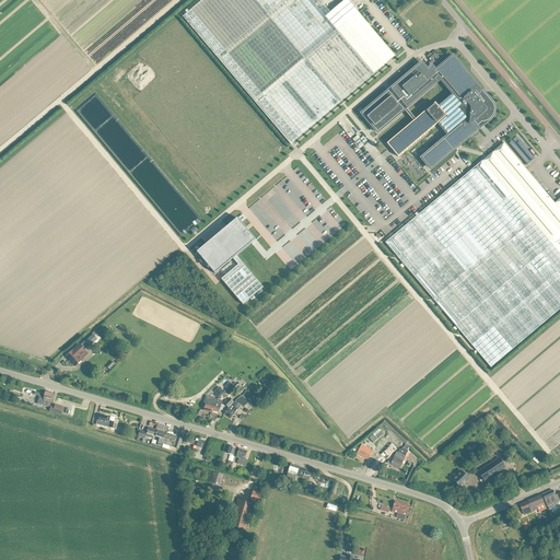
[(319,0),(202,0),(183,18),(254,101),(290,144),(395,56),(358,12),(348,0),(346,0),(330,12),(325,16),(323,14),(328,10),(319,0)]
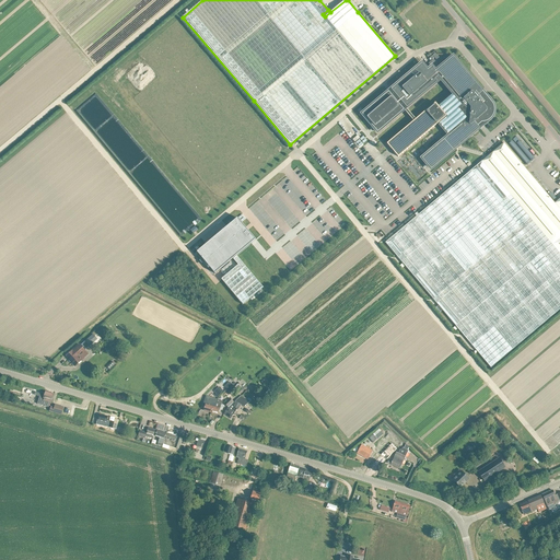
[(377,132),(404,109),(403,108),(404,106),(405,106),(406,106),(408,107),(436,83),(436,81),(435,79),(438,77),(453,94),(438,106),(435,103),(387,143),(398,158),(438,124),(448,136),(445,139),(445,141),(443,141),(423,158),(422,160),(430,168),(432,168),(452,152),(452,150),(454,150),(478,129),(478,127),(478,126),(479,126),(480,126),(481,125),(481,124),(481,123),(482,123),(483,123),(485,123),(486,123),(488,121),(489,120),(491,119),(491,118),(492,117),(493,115),(494,114),(494,112),(494,111),(494,108),(494,106),(493,105),(493,104),(491,102),(485,93),(482,95),(480,93),(481,93),(481,91),(454,58),(452,58),(435,71),(433,68),(431,68),(428,70),(423,65),(420,65),(393,89),(392,91),(395,94),(392,96),(388,92),(362,114),(377,132)]
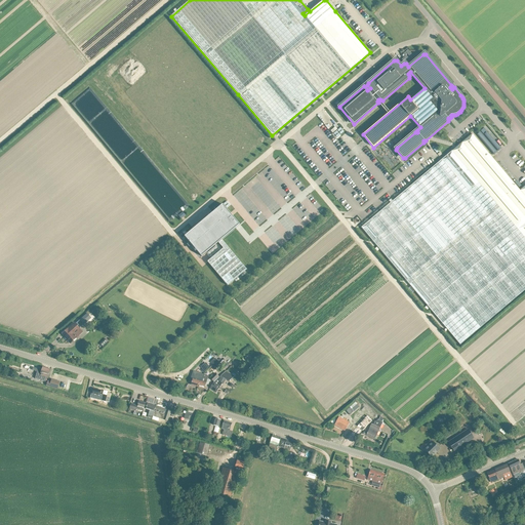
[(490,133),(493,131),(494,132),(498,130),(489,118),(483,123),(490,133)]
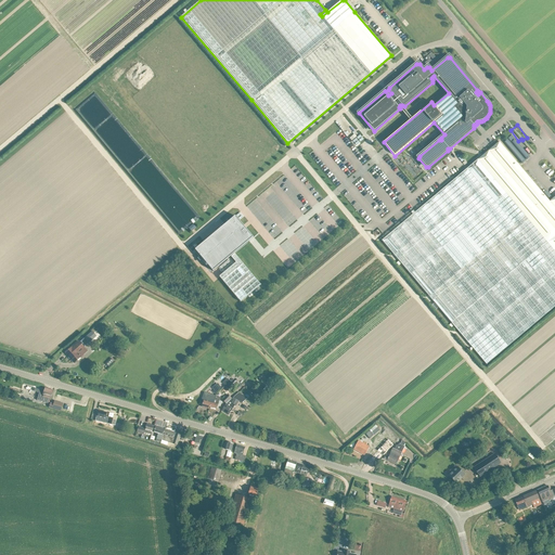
[(554,196),(550,202),(500,142),(382,241),(452,323),(487,364),(554,306),(554,196)]
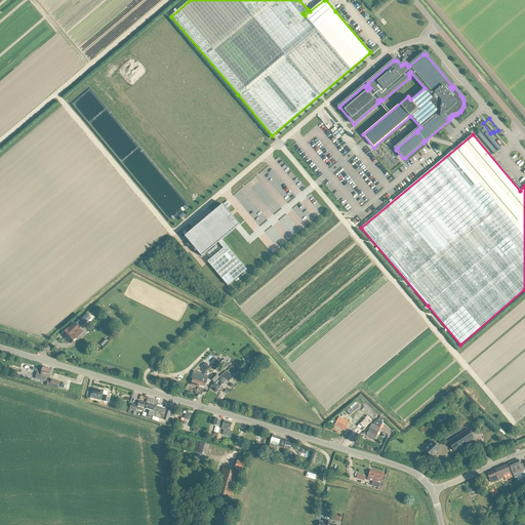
[(203,213),(206,217),(242,188),(241,186),(243,185),(241,182),(203,213)]
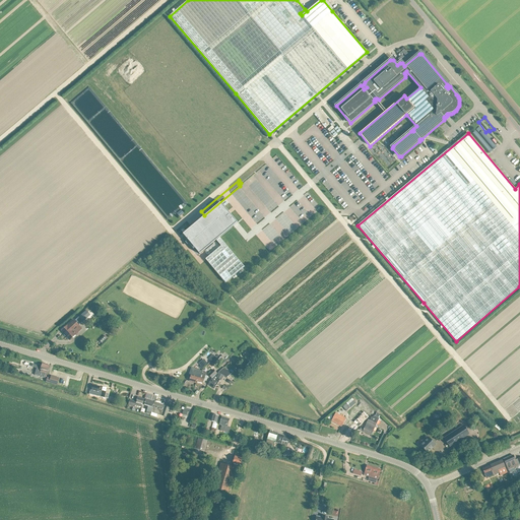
[(300,198),(306,195),(300,187),(294,190),(300,198)]
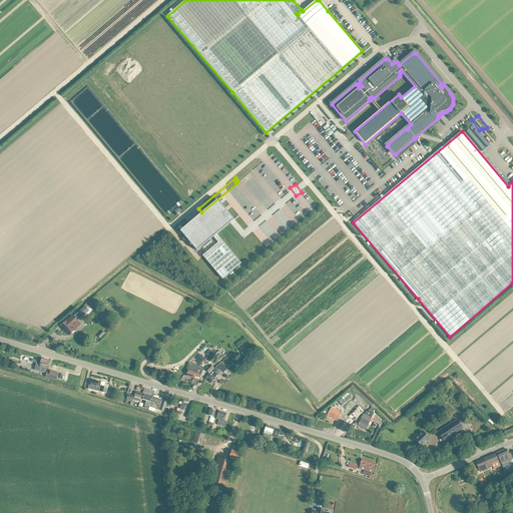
[(283,197),(291,205),(296,213),(300,217),(304,215),(306,213),(305,210),(298,204),(293,195),(288,190),(284,193),(282,195),(283,197)]
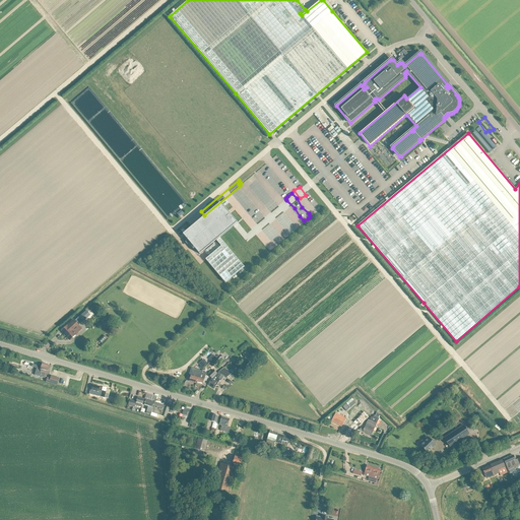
[(275,206),(297,226),(301,222),(289,211),(290,210),(280,201),(275,206)]
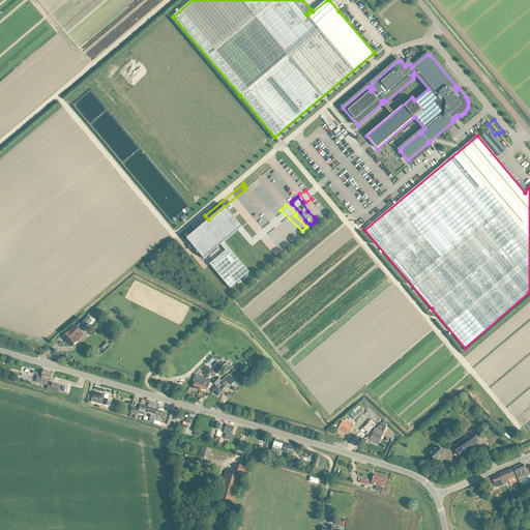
[(311,207),(318,217),(324,214),(319,206),(316,208),(314,205),(311,207)]
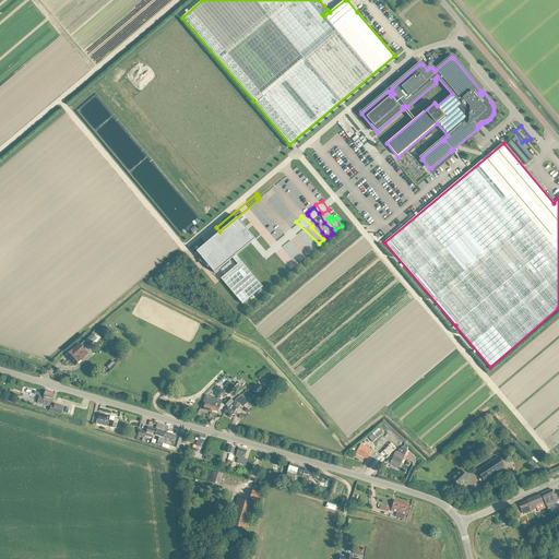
[(237,217),(195,252),(214,273),(233,258),(238,264),(221,278),(242,304),(263,287),(236,254),(254,239),(237,217)]
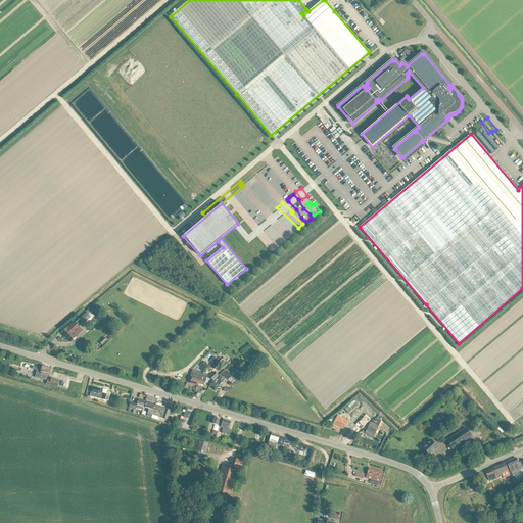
[(277,207),(271,212),(287,236),(294,232),(277,207)]
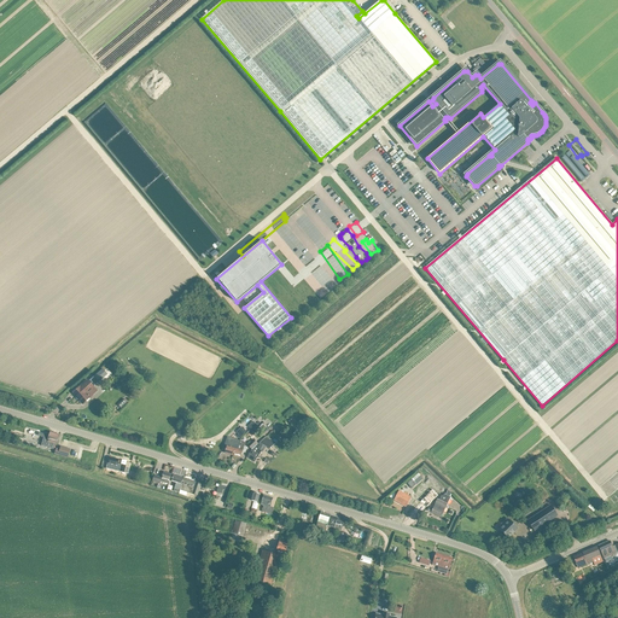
[(332,286),(338,281),(315,255),(309,260),(332,286)]
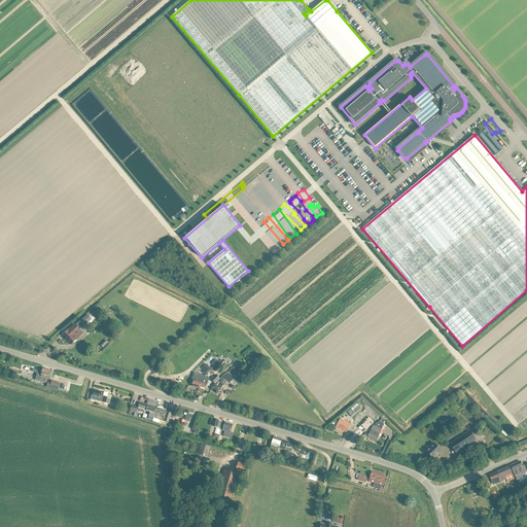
[(275,251),(279,248),(261,224),(256,229),(262,237),(266,235),(267,237),(268,236),(272,242),(269,243),(272,246),(275,251)]
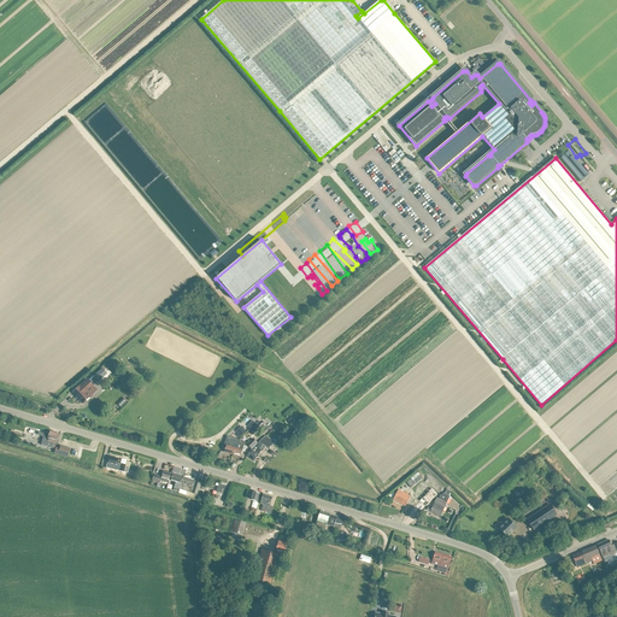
[(289,277),(295,285),(301,281),(294,272),(289,277)]
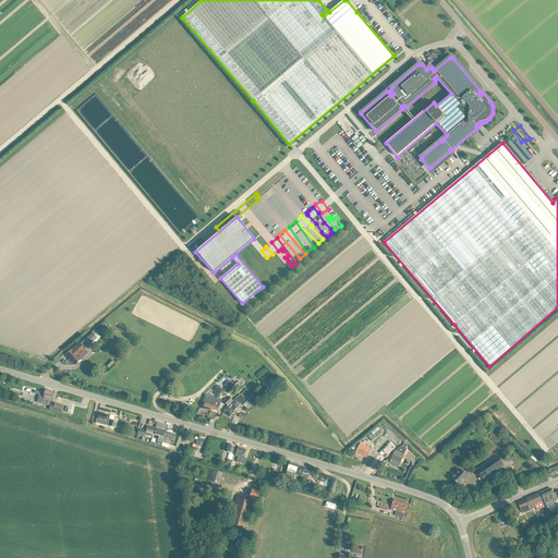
[(273,282),(278,278),(258,253),(253,257),(273,282)]
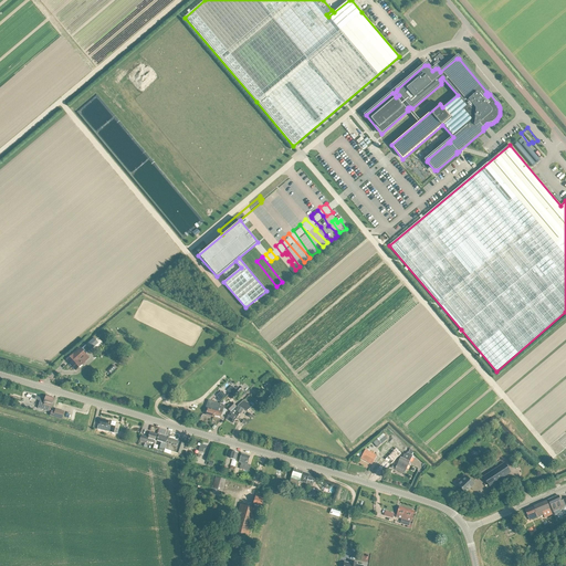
[(86,345),(82,348),(86,354),(91,349),(88,348),(96,342),(94,338),(86,345)]
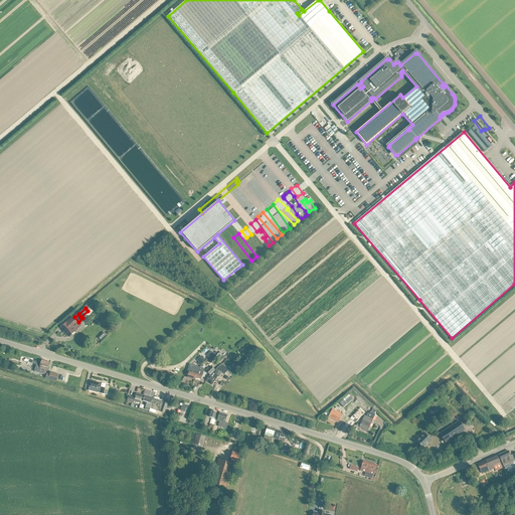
[(72,329),(78,324),(73,317),(64,324),(60,328),(68,337),(74,331),(72,329)]
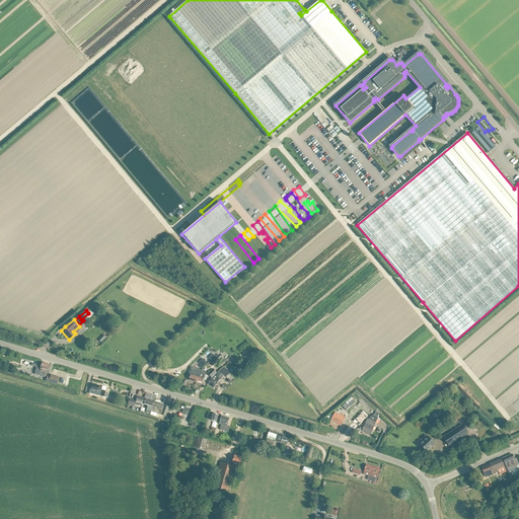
[(206,354),(202,359),(206,363),(211,357),(206,354)]
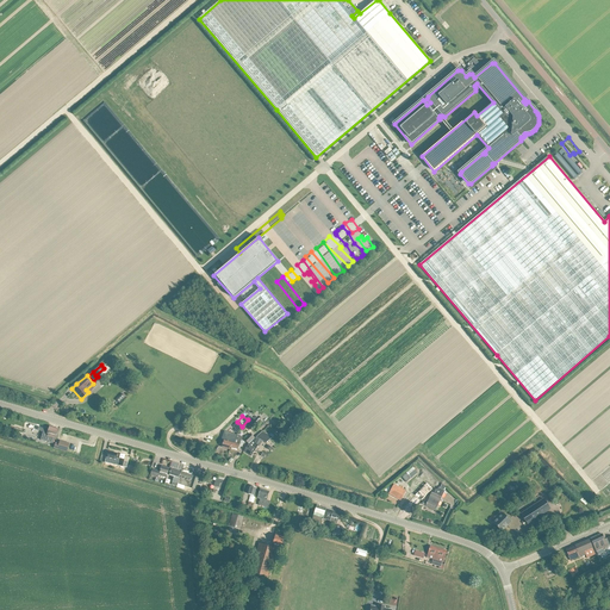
[(54,439),(56,440),(60,430),(49,427),(48,430),(38,427),(37,430),(43,431),(41,440),(53,443),(54,439)]
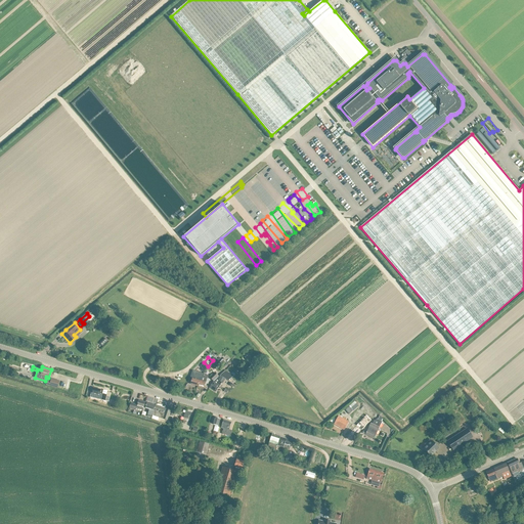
[(228,380),(232,377),(233,375),(229,373),(226,370),(213,383),(209,388),(216,392),(222,382),(221,382),(223,378),(228,380)]
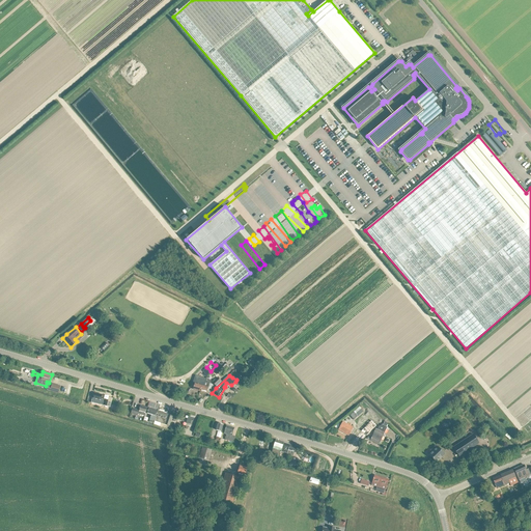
[(202,382),(203,379),(198,376),(198,380),(196,380),(195,384),(193,389),(200,391),(201,386),(203,386),(204,382),(202,382)]
